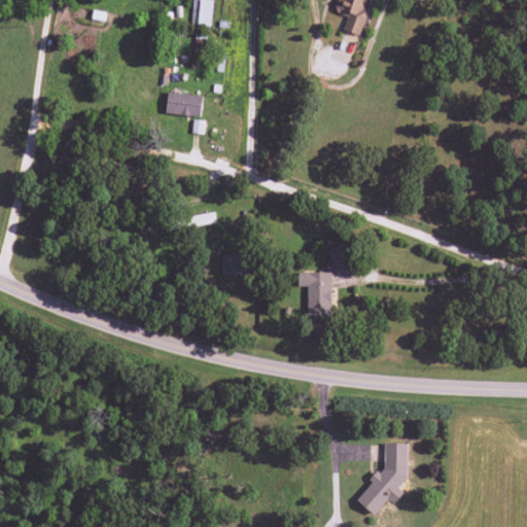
[(191,0),(190,25),(210,26),(211,0),(191,0)]
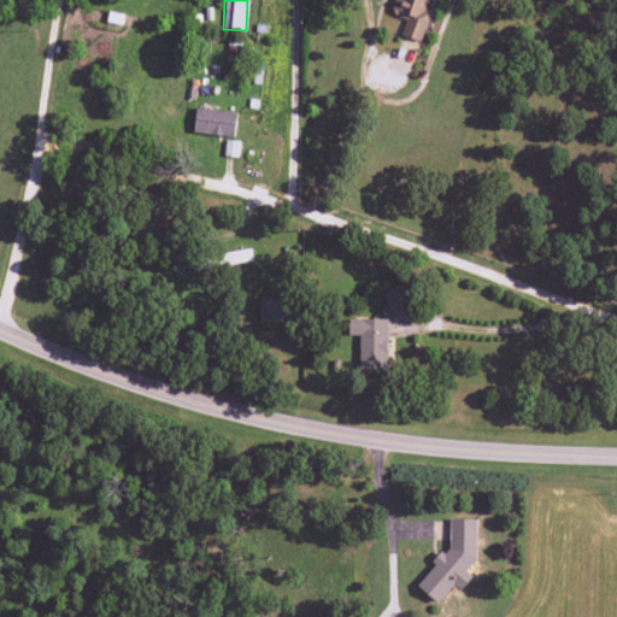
[(423,42),(430,12),(425,11),(428,0),(434,0),(441,1),(440,0),(395,0),(393,15),(406,18),(401,36),(423,42)]
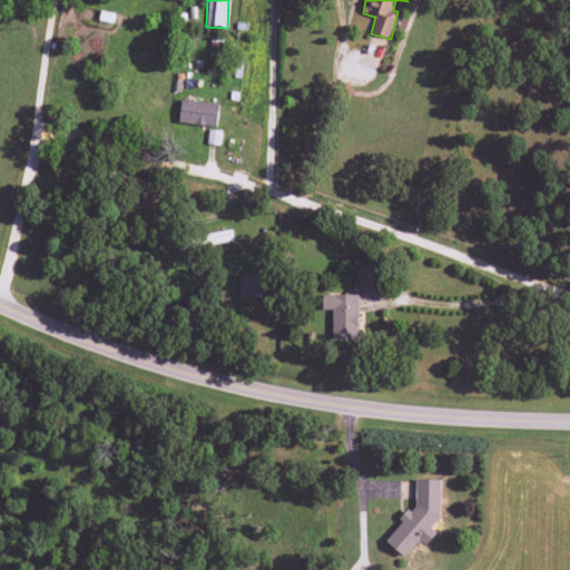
[(177,121),(215,128),(219,106),(182,99),(177,121)]
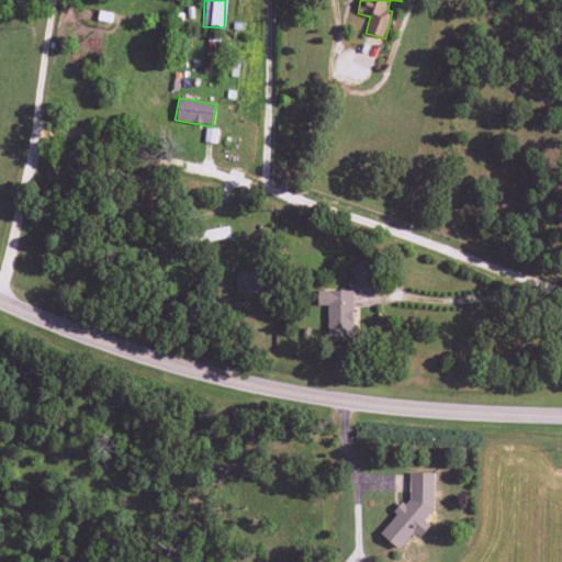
[(231,237),(227,225),(203,232),(206,243),(231,237)]
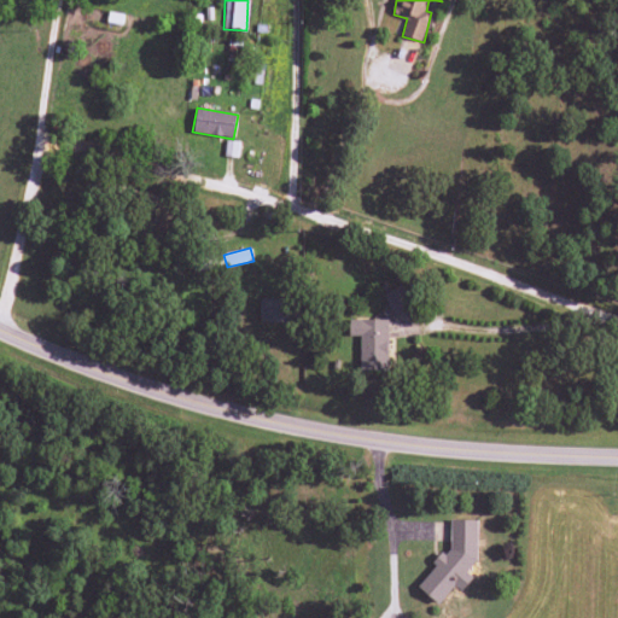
[(394,318),(413,309),(402,285),(383,295),(394,318)]
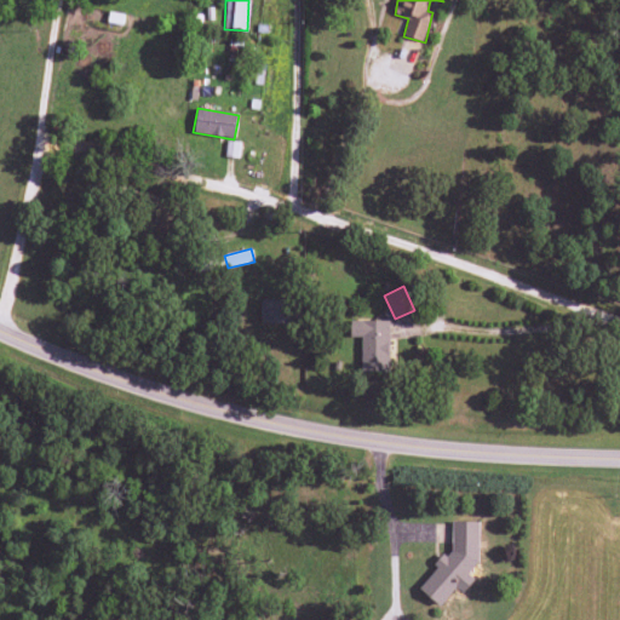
[(288,300),(260,300),(260,323),(287,323),(288,300)]
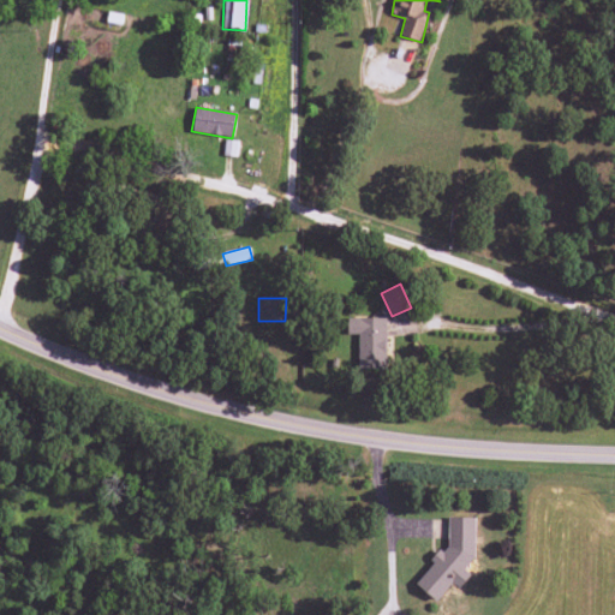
[(347,334),(357,334),(358,369),(387,368),(384,317),(346,318),(347,334)]
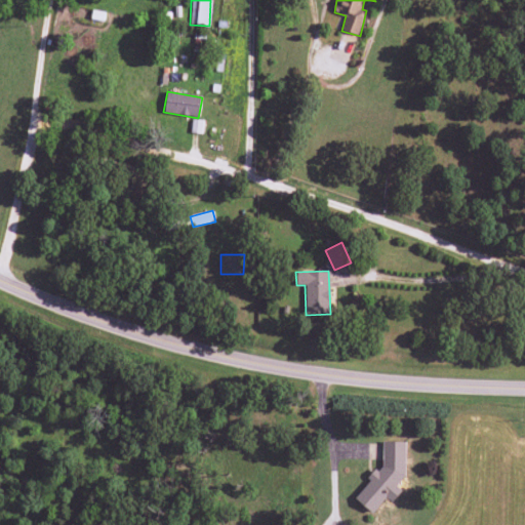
[(405,442),(382,442),(381,470),(374,469),(368,476),(368,482),(355,498),(372,514),(386,497),(392,502),(401,490),(396,486),(404,476),(405,442)]
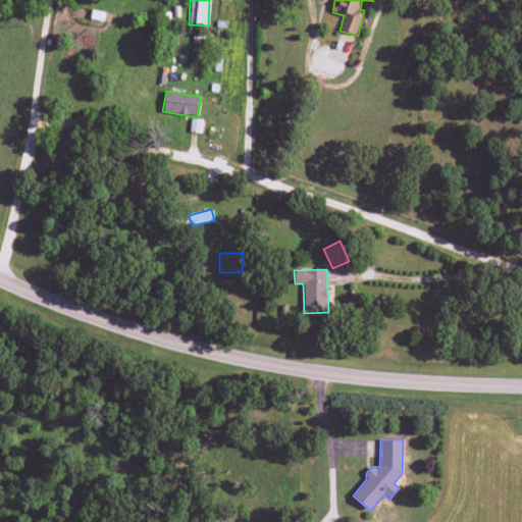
All buildings are outlined.
